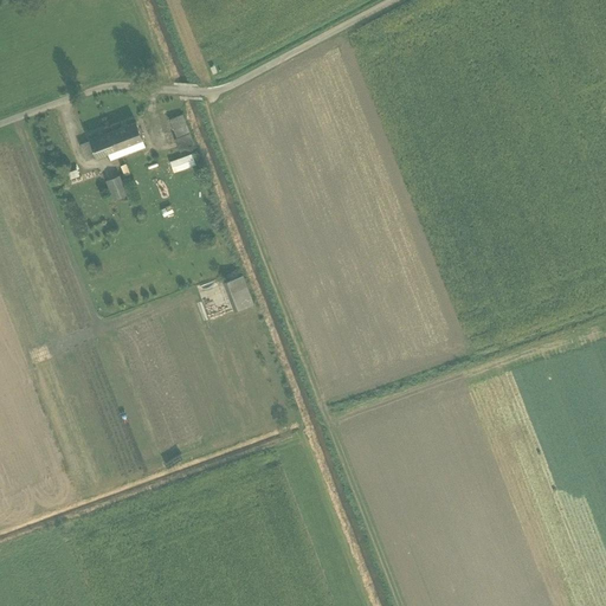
[(182,116),(169,122),(176,139),(189,133),(182,116)]
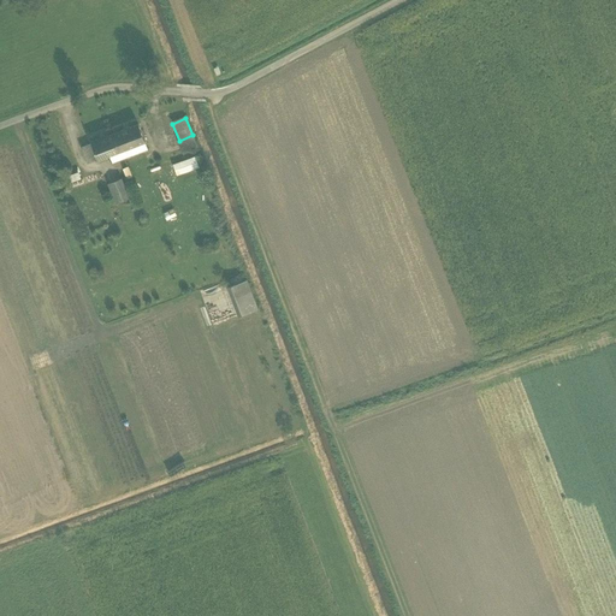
[(130,148),(144,142),(138,124),(112,134),(119,152),(130,148)]
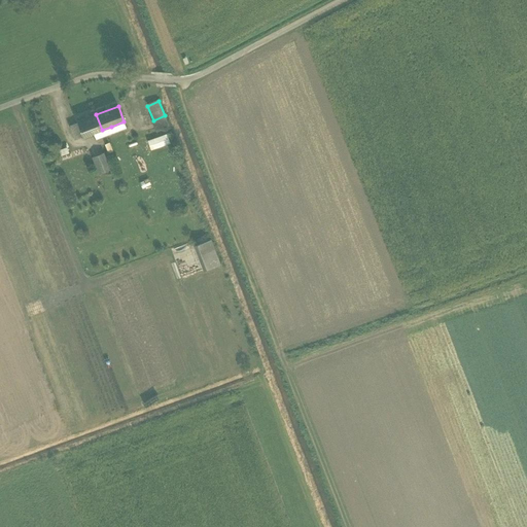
[(94,133),(102,130),(96,114),(77,121),(78,124),(83,137),(94,133)]
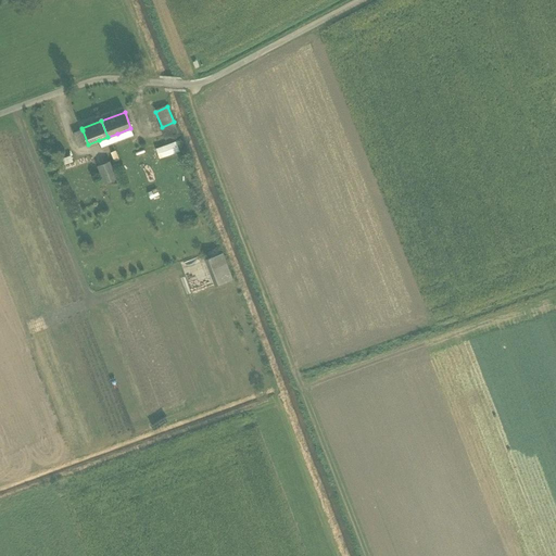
[(162,127),(160,128),(164,138),(178,131),(174,122),(162,127)]
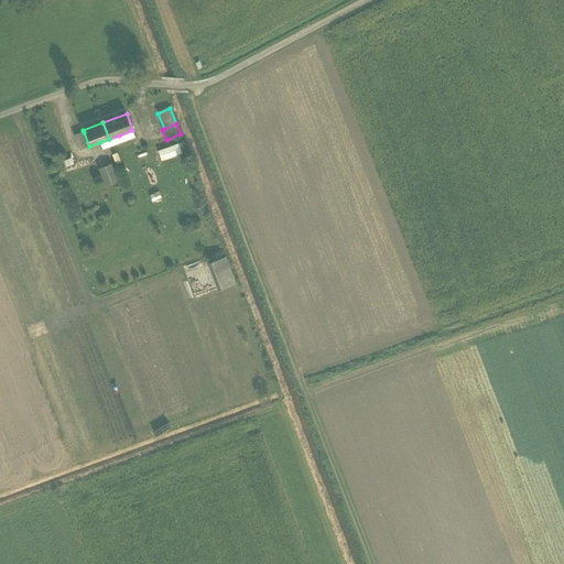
[(132,130),(119,136),(121,142),(134,137),(132,130)]
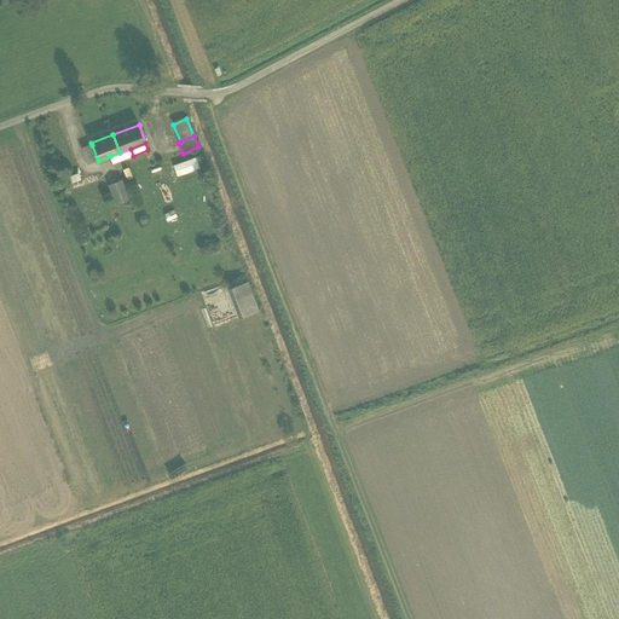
[(92,145),(82,149),(88,165),(98,161),(92,145)]
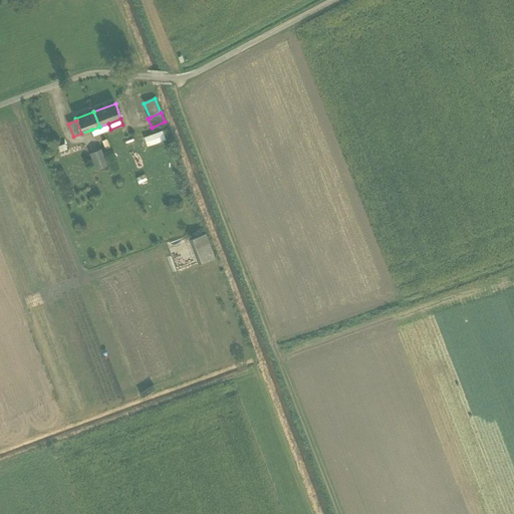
[(99,126),(101,133),(110,130),(108,123),(99,126)]
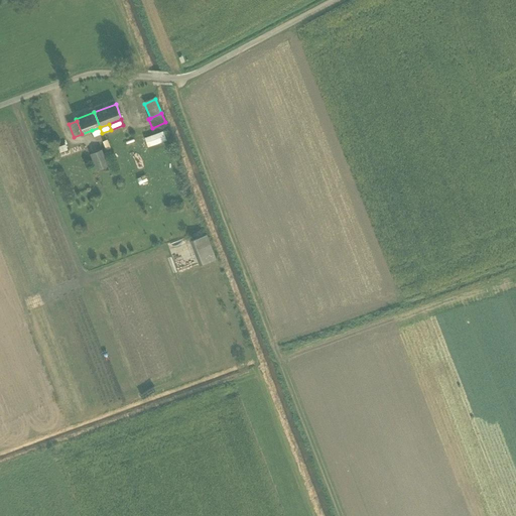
[(102,133),(100,127),(92,130),(94,136),(102,133)]
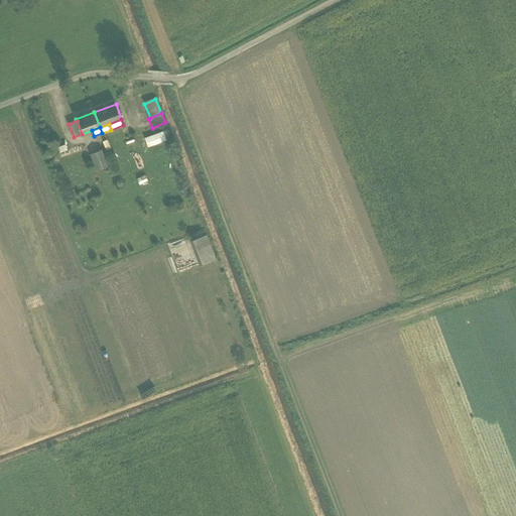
[(148,146),(167,139),(164,130),(145,136),(148,146)]
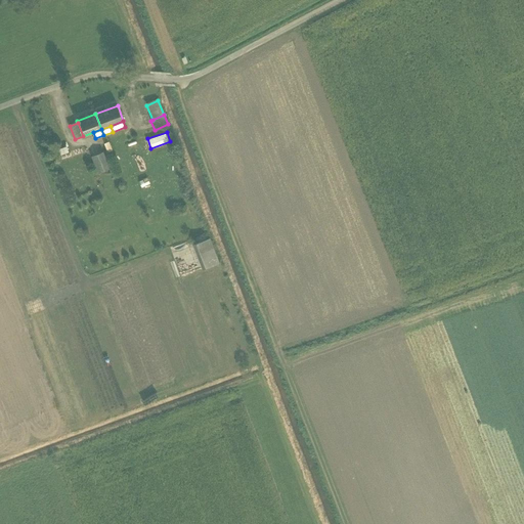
[(58,148),(62,158),(72,154),(68,144),(58,148)]
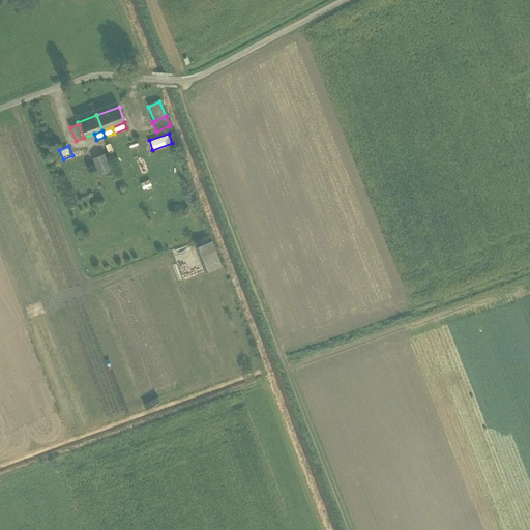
[(93,157),(100,175),(113,170),(106,152),(93,157)]
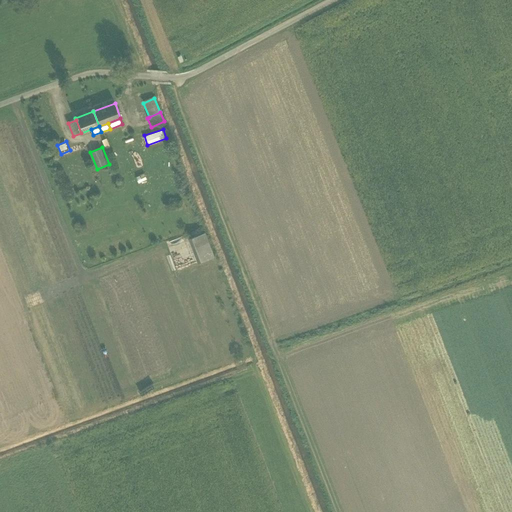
[(207,230),(189,237),(198,262),(216,255),(207,230)]
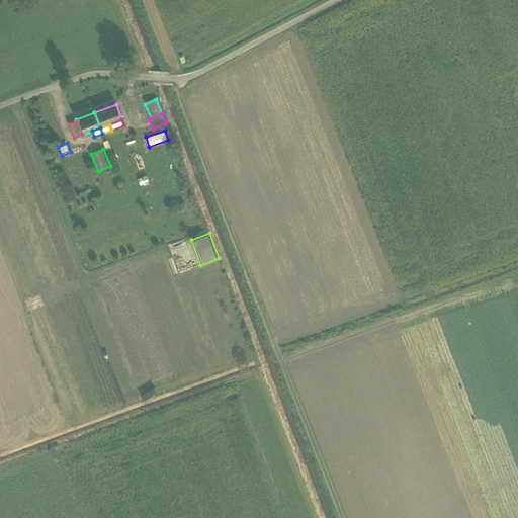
[(45,307),(31,311),(35,322),(49,318),(45,307)]
